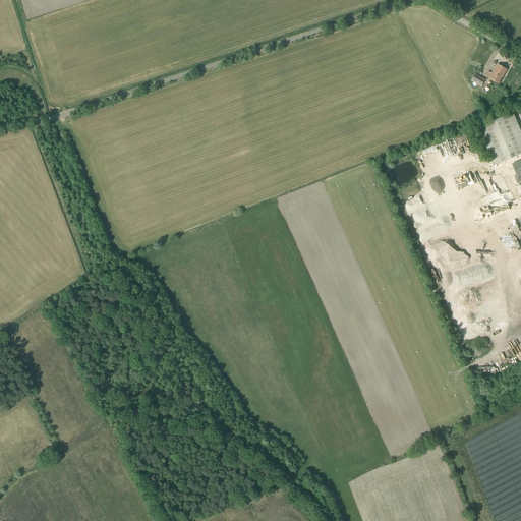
[(499,84),(507,70),(497,65),(488,78),(499,84)]
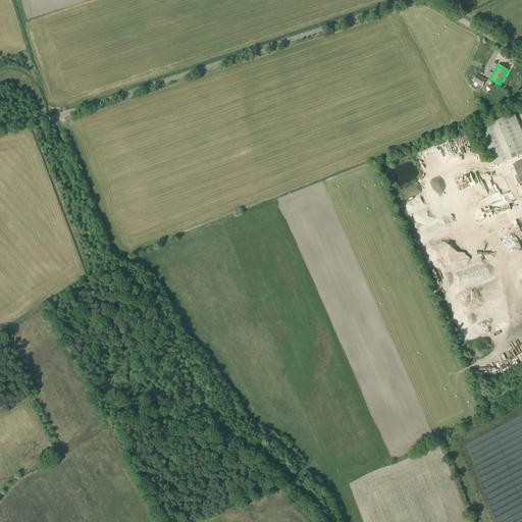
[(481,87),(486,80),(476,74),(472,82),(481,87)]
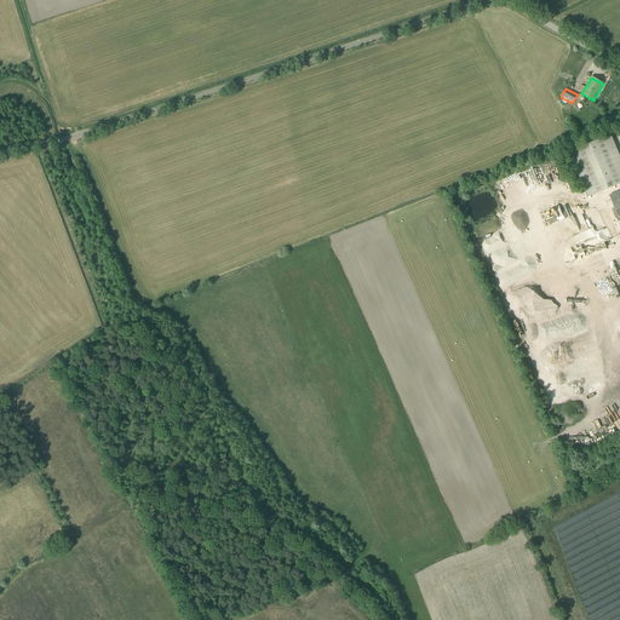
[(587,197),(619,183),(619,156),(610,135),(568,153),(587,197)]
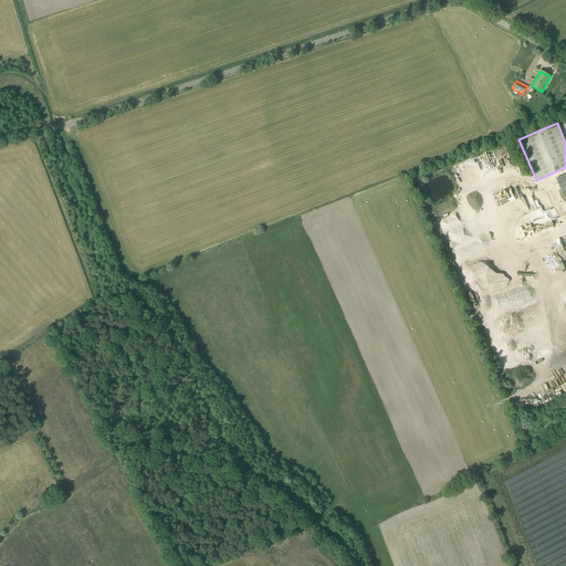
[(477,158),(464,164),(469,174),(481,168),(477,158)]
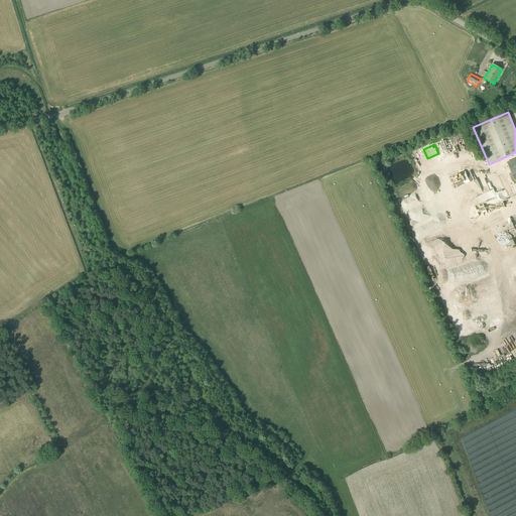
[(417,150),(414,151),(417,159),(424,156),(421,148),(417,150)]
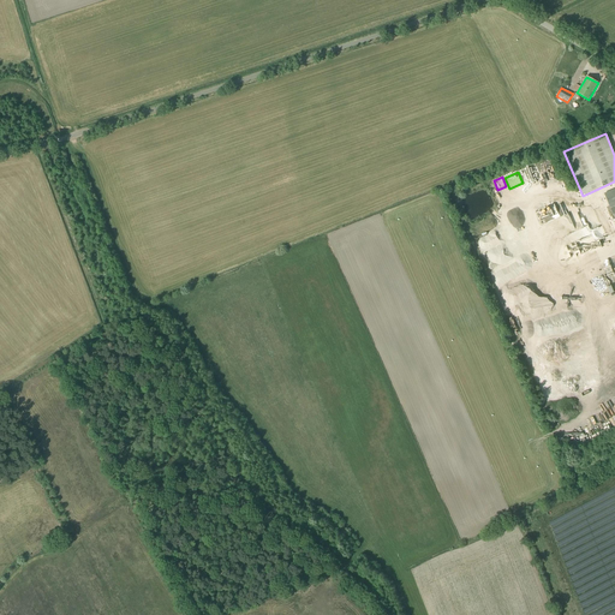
[(614,220),(614,189),(603,193),(614,220)]
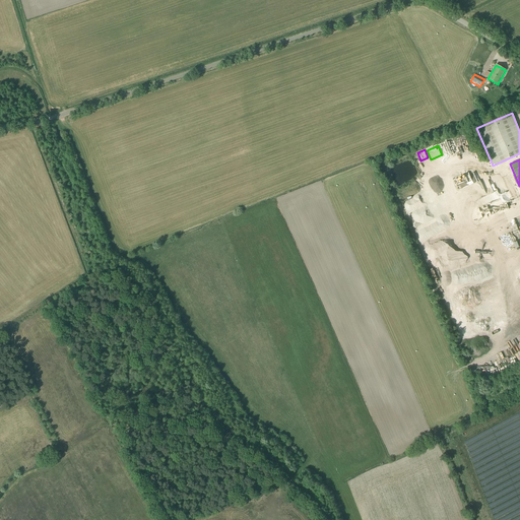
[(459,261),(466,270),(473,265),(466,255),(463,258),(465,260),(461,263),(460,261),(459,261)]
